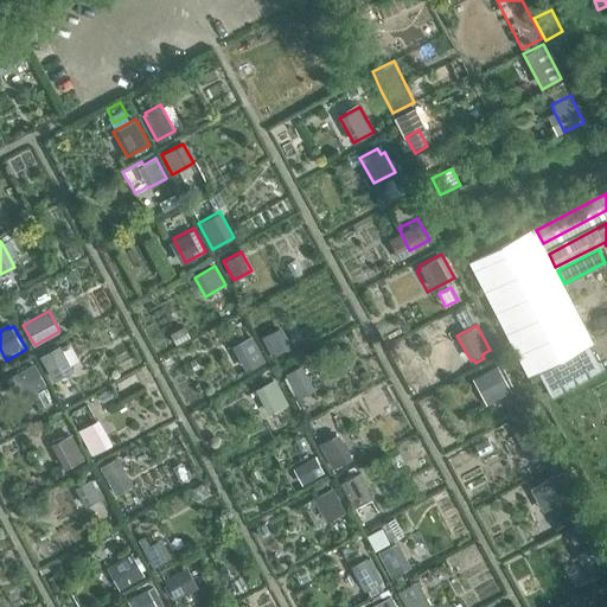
[(292,345),(281,326),(261,337),(272,357),(292,345)]
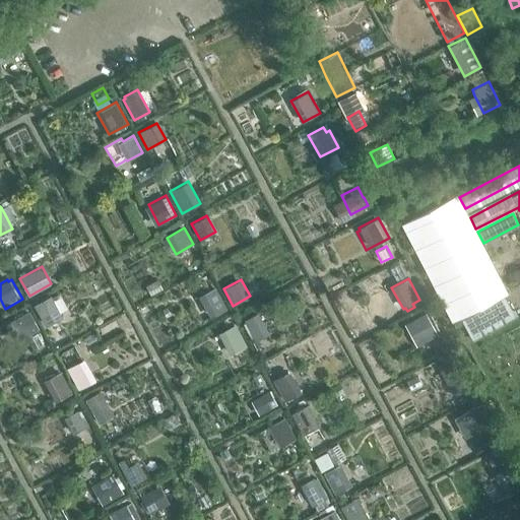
[(228,309),(215,286),(198,296),(210,318),(228,309)]
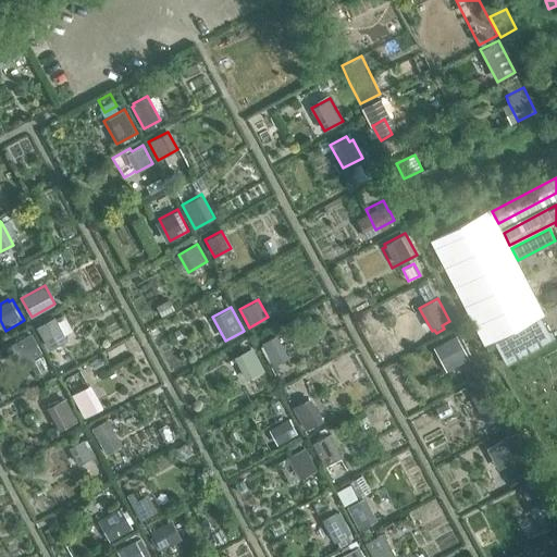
[(36,326),(49,349),(67,339),(54,316),(36,326)]
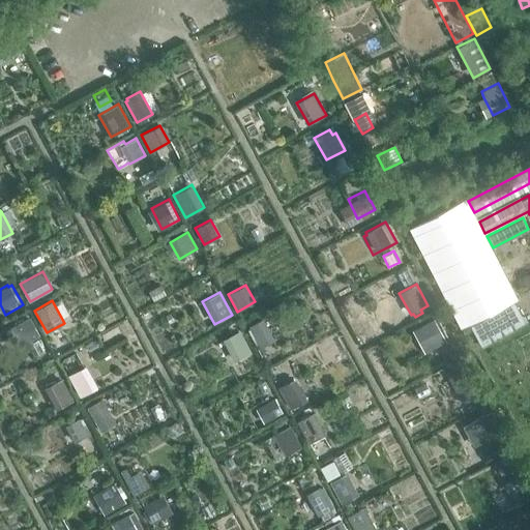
[(513,300),(470,324),(482,347),(526,323),(513,300)]
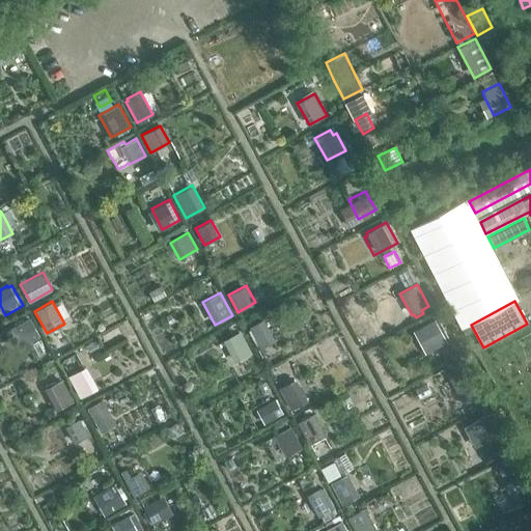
[(30,318),(12,328),(22,344),(39,335),(30,318)]
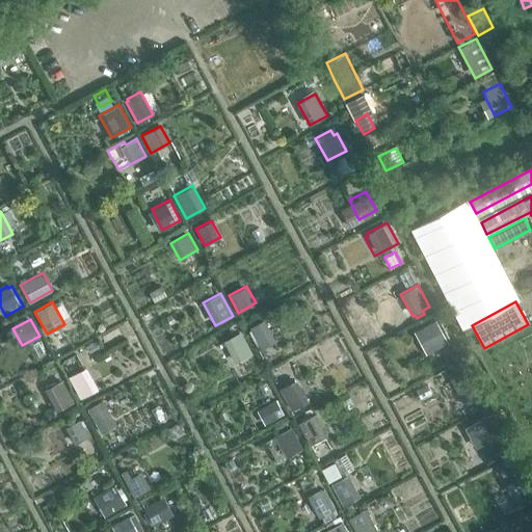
[(276,341),(264,319),(249,327),(250,329),(248,331),(257,347),(260,346),(261,349),(276,341)]
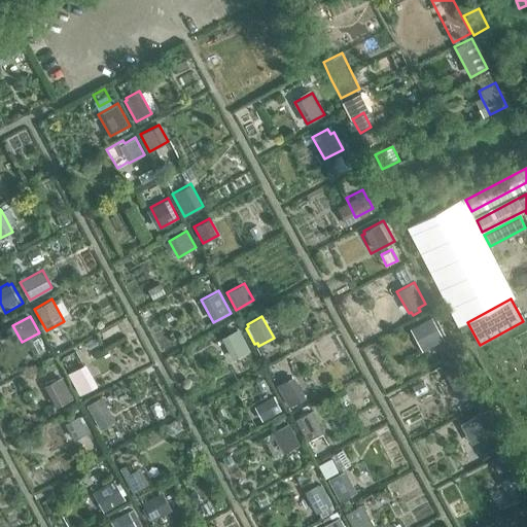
[(415,325),(427,347),(441,340),(438,335),(443,334),(433,316),(429,318),(429,317),(415,325)]
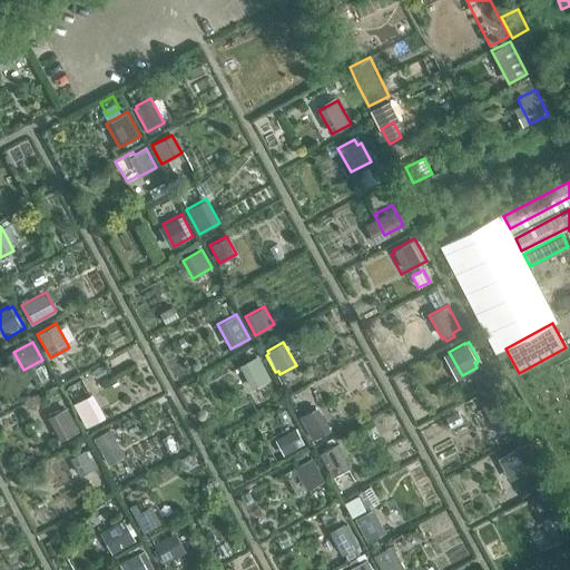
[(271,380),(257,355),(239,365),(252,389),(271,380)]
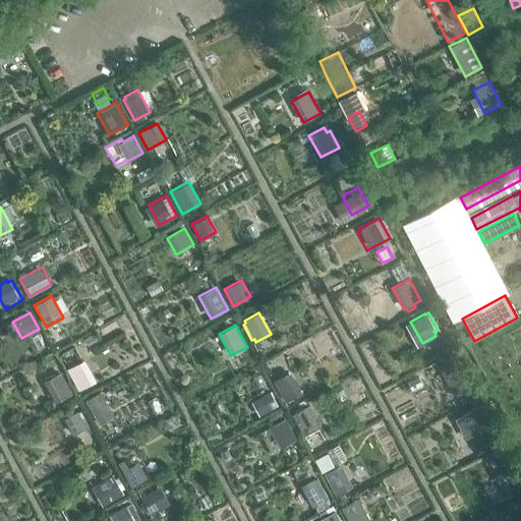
[(97,381),(84,359),(67,369),(78,391),(97,381)]
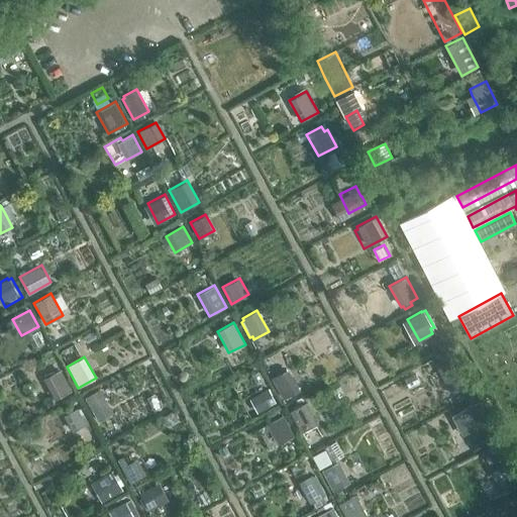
[(450,366),(435,373),(442,386),(457,379),(450,366)]
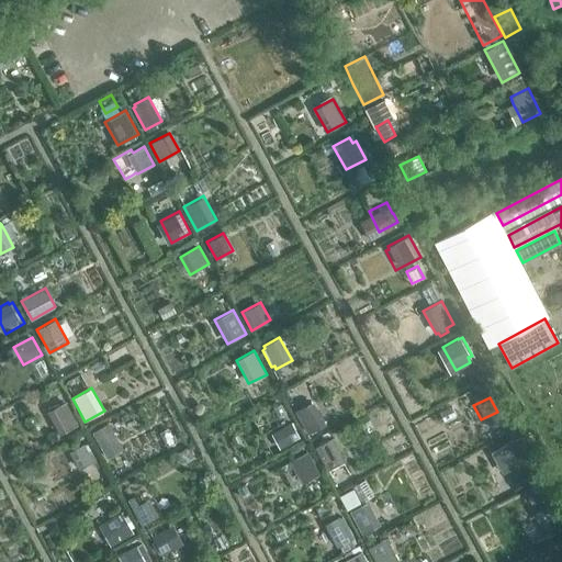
[(326,424),(313,401),(294,412),(307,435),(326,424)]
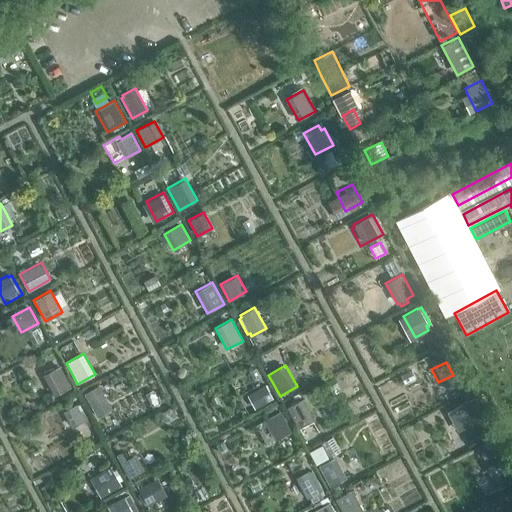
[(71,387),(60,366),(43,375),(54,396),(71,387)]
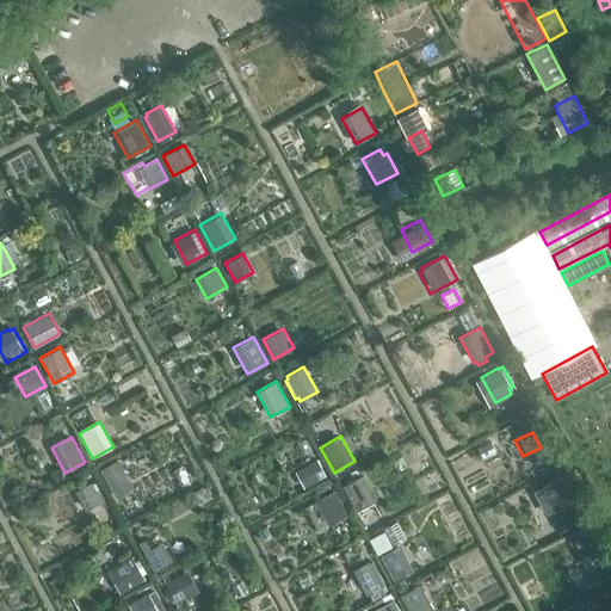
[(304,488),(326,476),(316,458),(295,470),(304,488)]
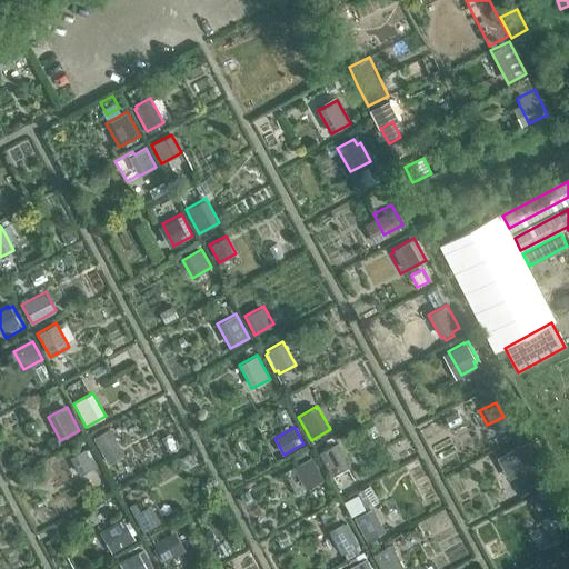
[(109,428),(101,432),(93,437),(105,456),(120,448),(109,428)]
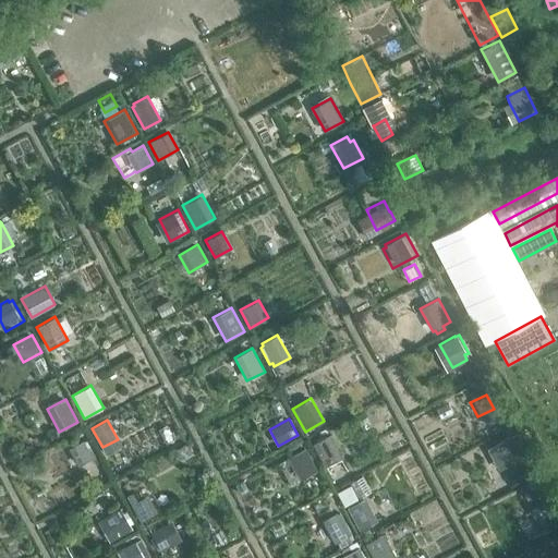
[(343,458),(330,434),(312,444),(325,468),(343,458)]
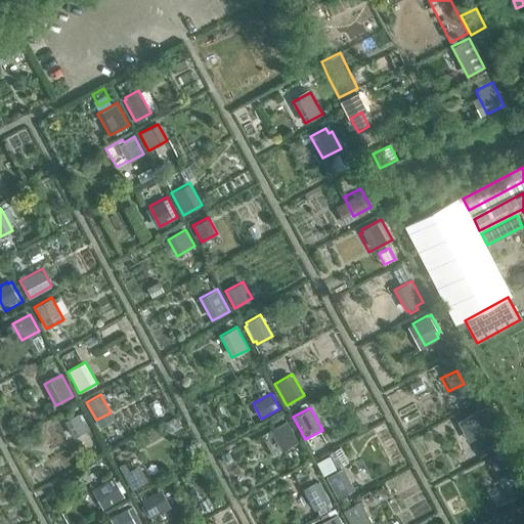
[(491,429),(480,408),(465,418),(472,431),(469,433),(472,439),(491,429)]
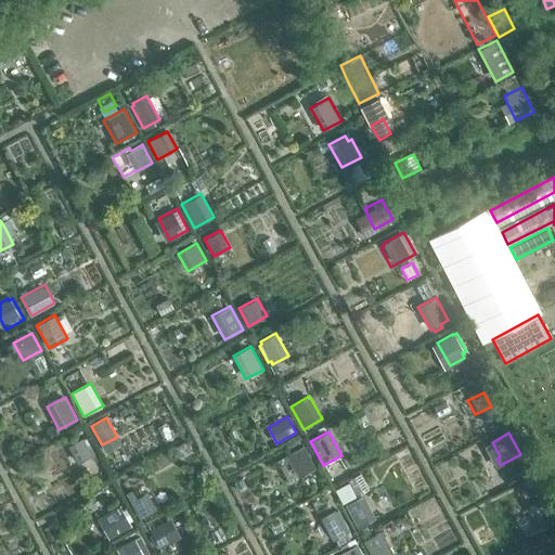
[(68,446),(78,463),(95,454),(86,437),(84,439),(82,438),(68,446)]
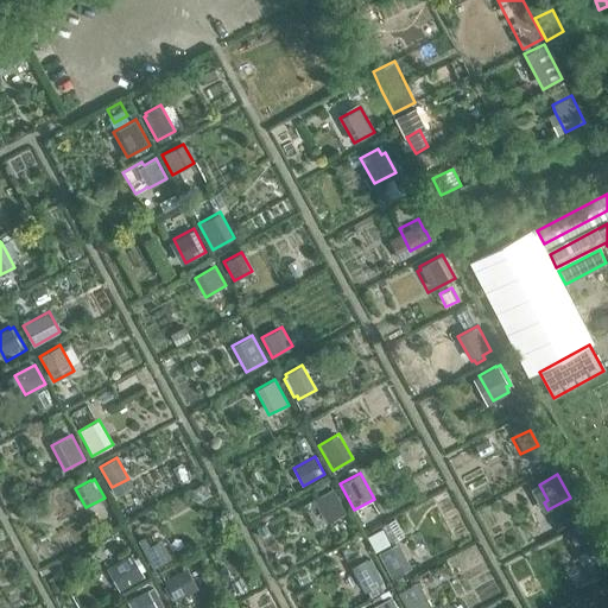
[(347,512),(333,487),(314,498),(328,523),(347,512)]
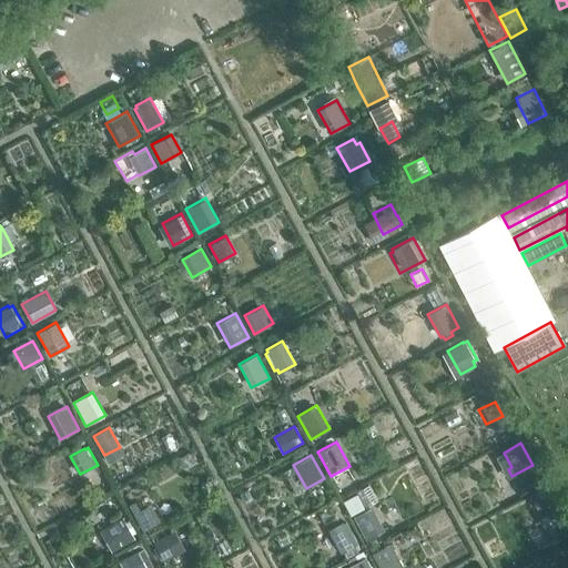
[(369,485),(345,497),(352,511),(377,499),(369,485)]
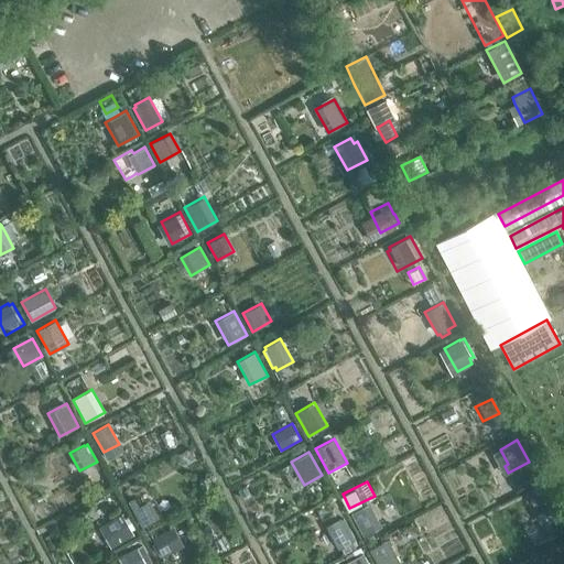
[(160,517),(150,499),(132,509),(141,527),(160,517)]
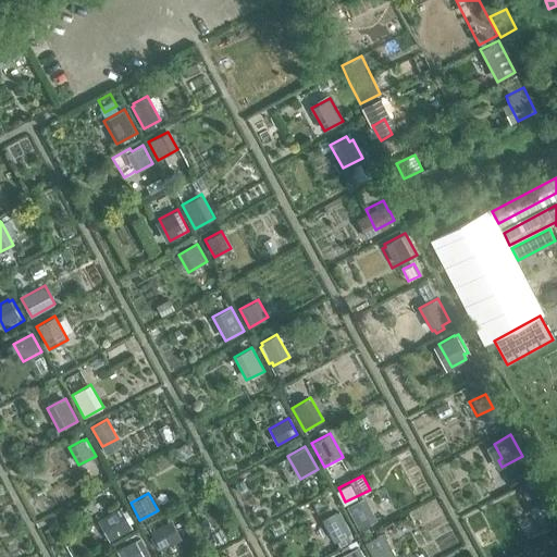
[(378,520),(364,496),(346,507),(359,530),(378,520)]
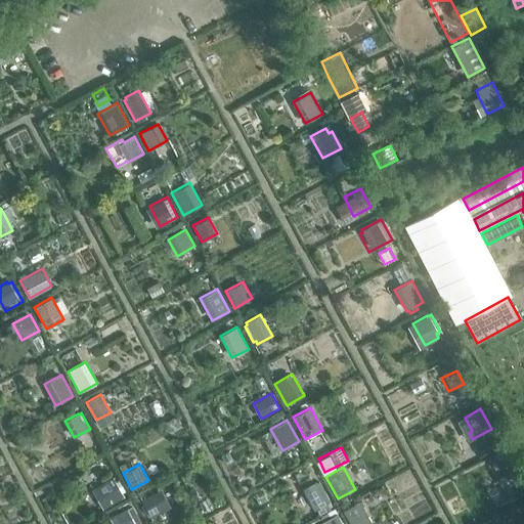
[(523,486),(515,469),(497,478),(510,499),(523,491),(523,486)]
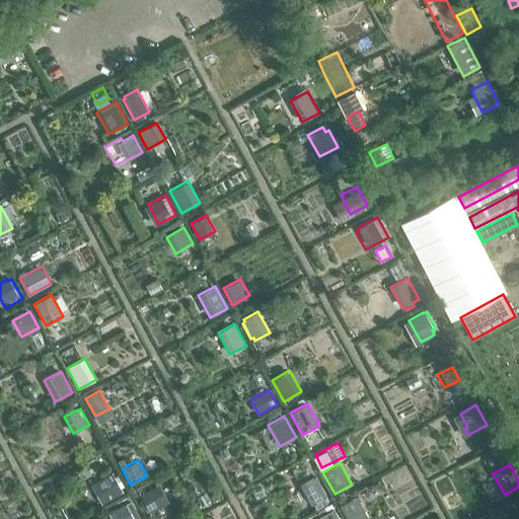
[(122,491),(112,474),(91,486),(101,504),(122,491)]
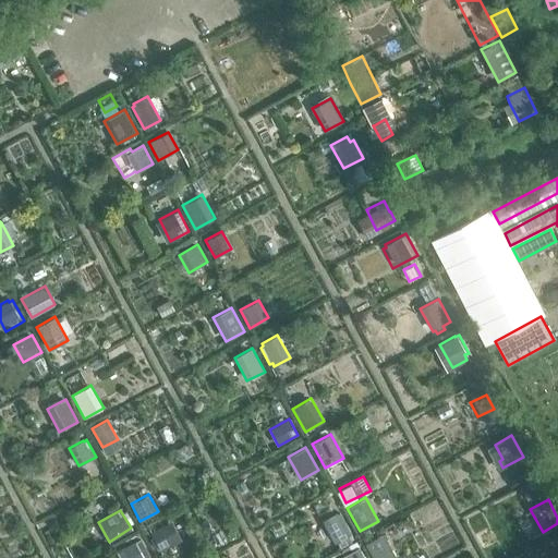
[(322,520),(335,544),(350,535),(349,534),(351,533),(339,511),(322,520)]
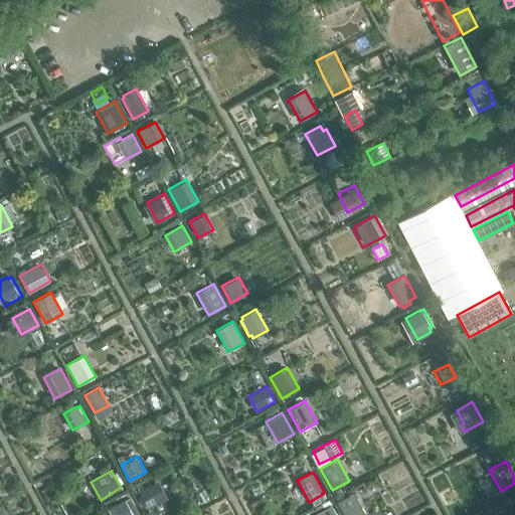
[(158,481),(139,491),(142,496),(139,498),(143,506),(146,504),(149,509),(167,499),(158,481)]
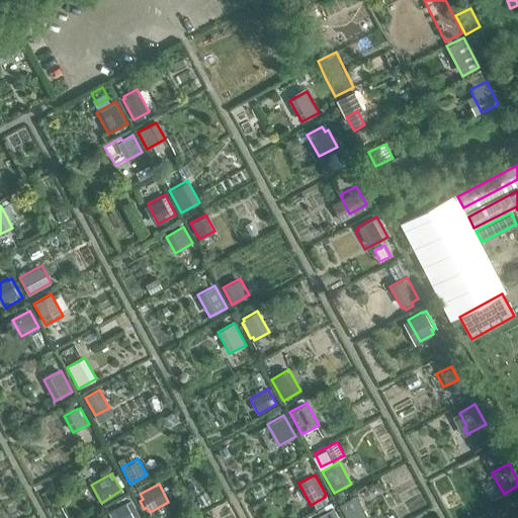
[(366,517),(368,517),(356,495),(339,504),(346,517),(366,517)]
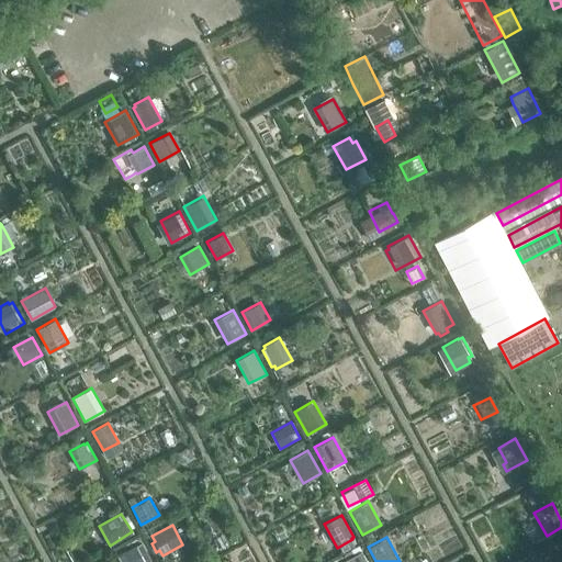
[(349,549),(349,550),(352,555),(344,560),(344,561),(369,561),(363,551),(366,550),(361,542),(349,549)]
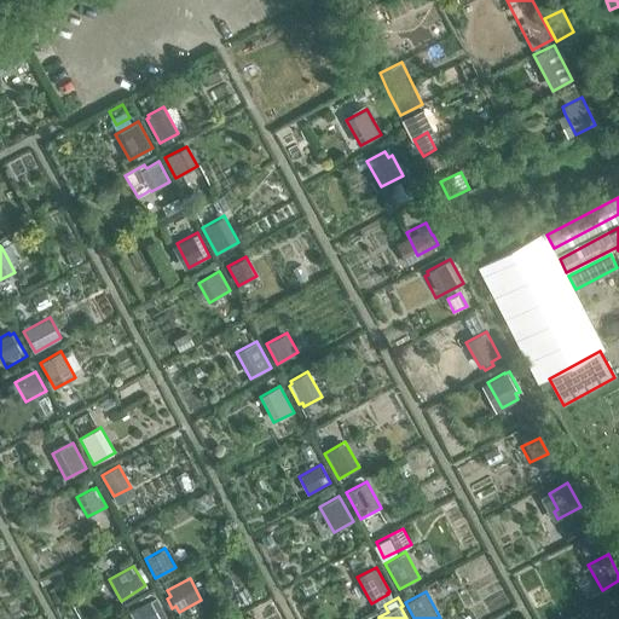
[(160,618),(150,601),(129,612),(133,618),(160,618)]
